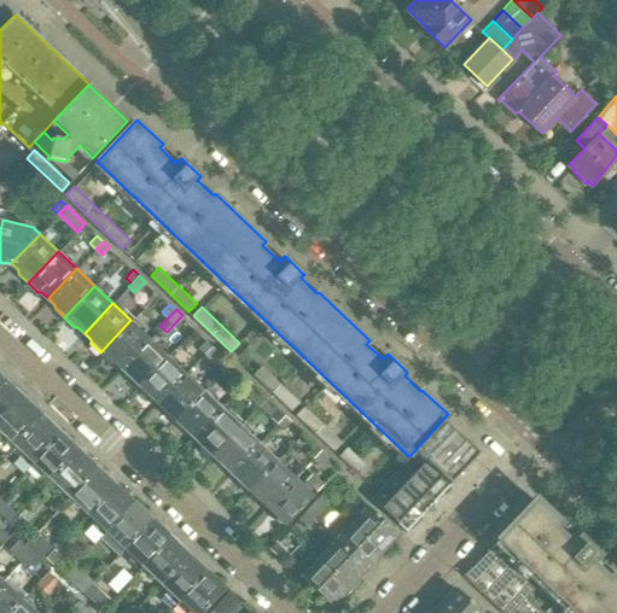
[(114,361),(121,367),(149,338),(131,320),(100,352),(110,361),(114,361)]
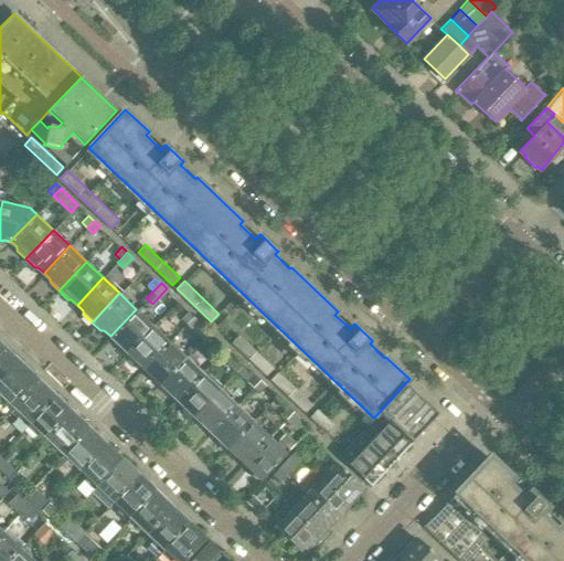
[(116,346),(125,353),(152,325),(136,309),(110,336),(116,342),(116,346)]
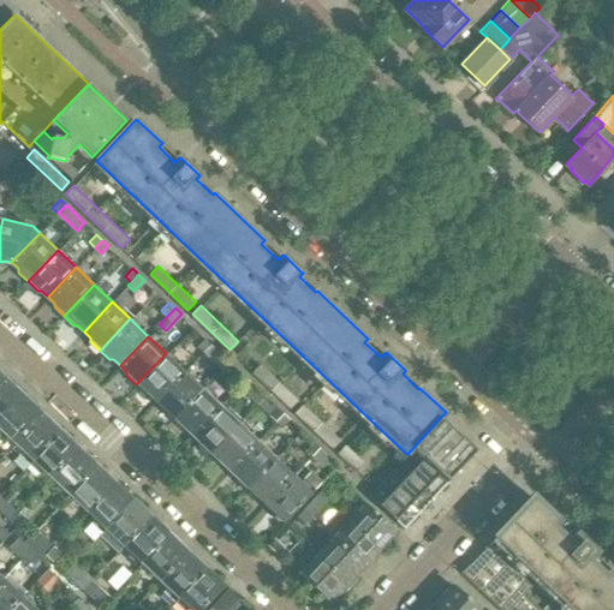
[(198,345),(203,351),(212,342),(206,336),(198,345)]
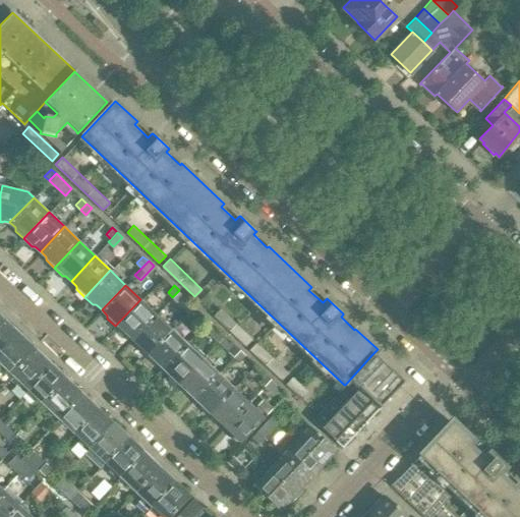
[(179,290),(172,297),(177,302),(184,295),(179,290)]
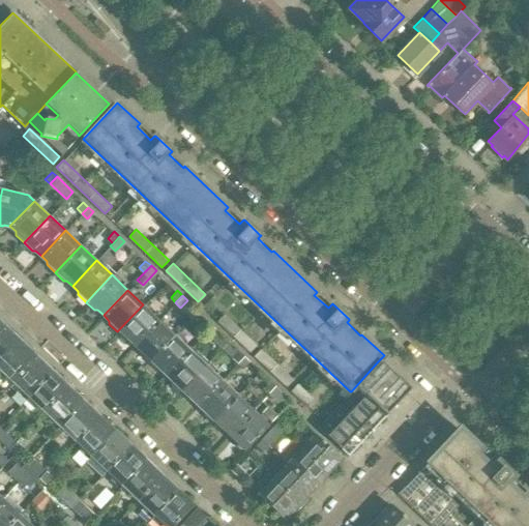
[(129,340),(135,345),(158,319),(143,304),(117,331),(125,340),(129,340)]
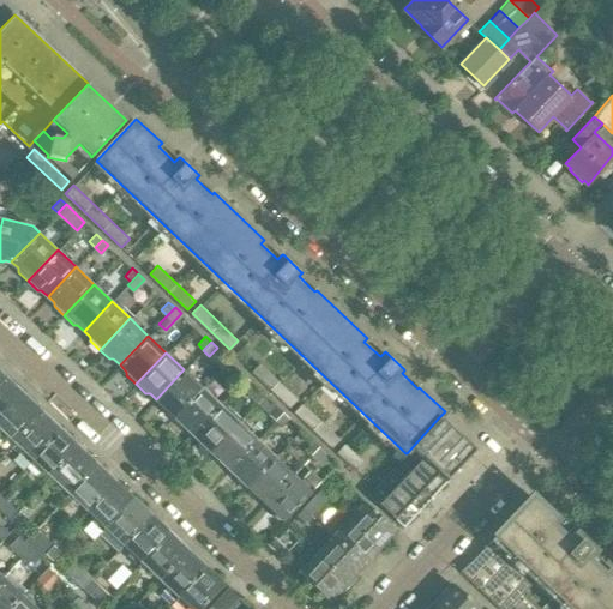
[(260,362),(252,371),(290,406),(298,398),(260,362)]
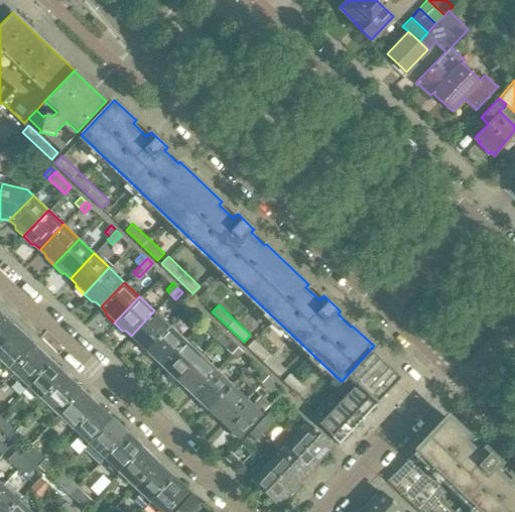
[(137,344),(145,352),(169,326),(154,310),(131,336),(137,341),(137,344)]
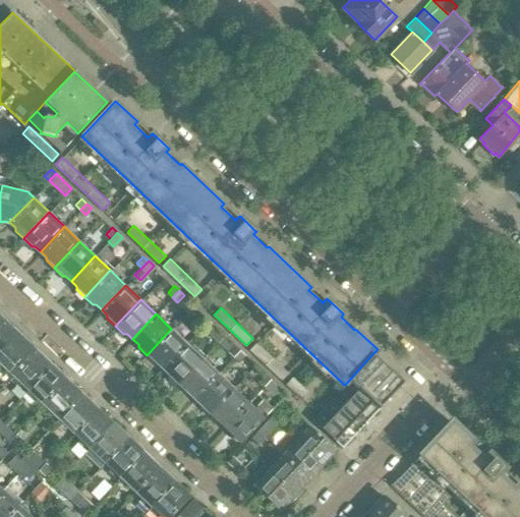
[(197,322),(203,326),(210,320),(205,314),(197,322)]
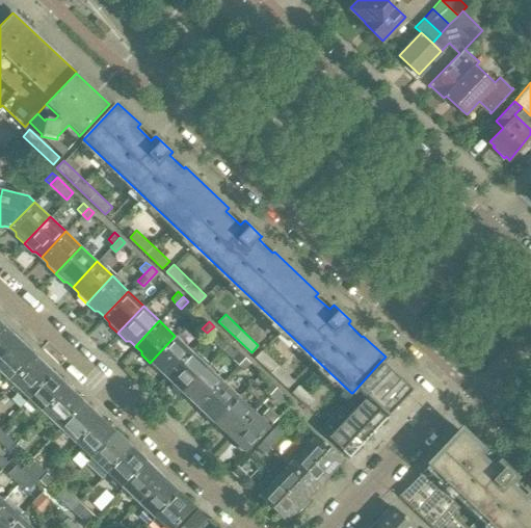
[(214,326),(207,333),(212,338),(219,331),(214,326)]
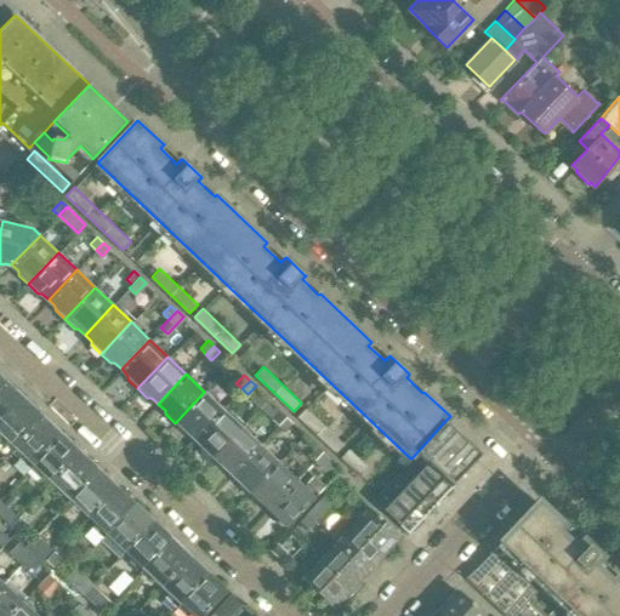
[(0,388),(0,422),(26,397),(17,388),(13,388),(6,382),(0,388)]
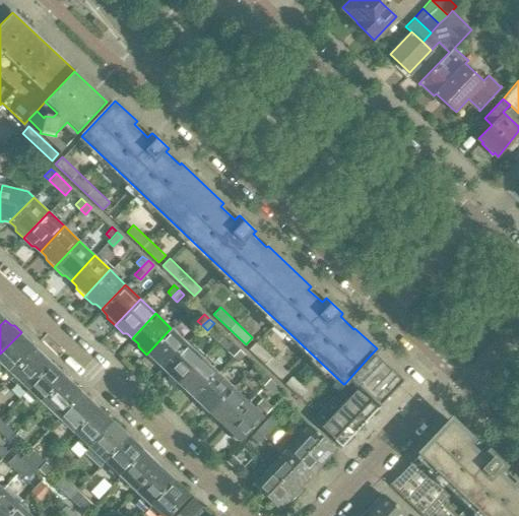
[(157,363),(163,367),(186,342),(171,328),(146,355),(154,363),(157,363)]
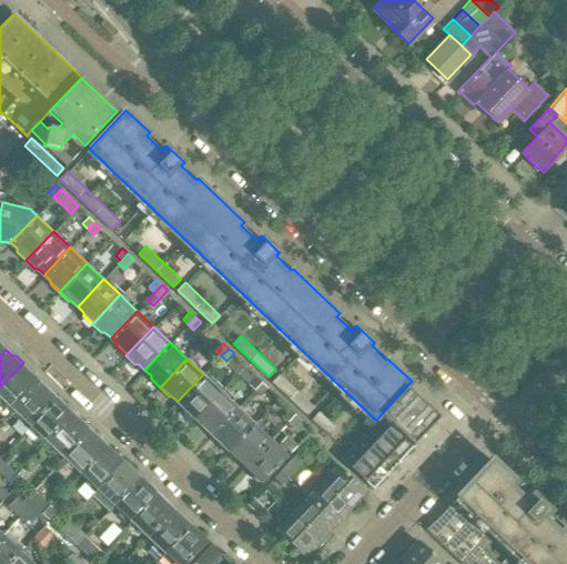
[(0,386),(0,394),(13,408),(39,381),(33,375),(33,372),(23,363),(0,386)]
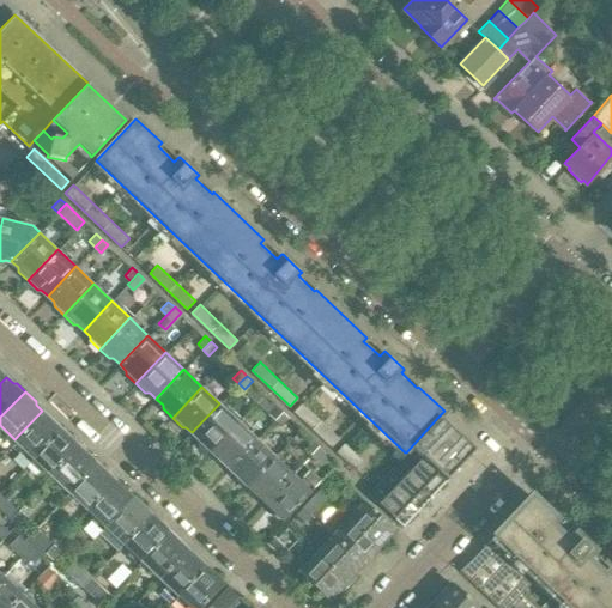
[(302,401),(294,409),(332,445),(340,437),(302,401)]
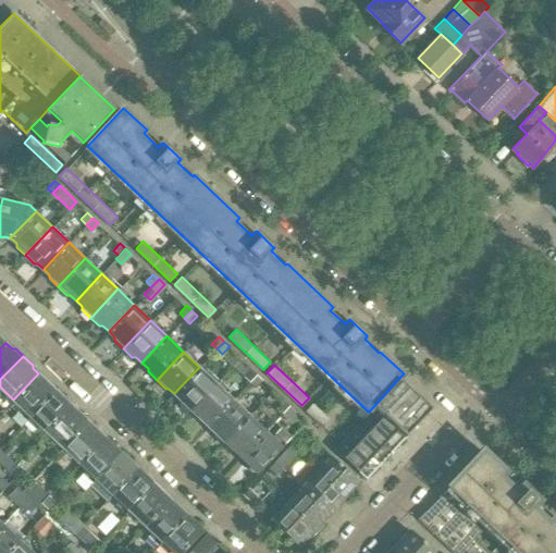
[(181,403),(189,410),(217,382),(199,367),(174,393),(181,400),(181,403)]
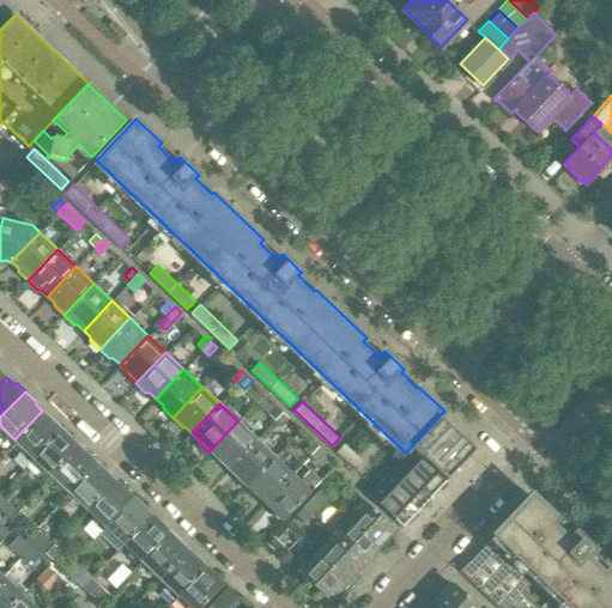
[(270,412),(276,418),(283,409),(277,405),(270,412)]
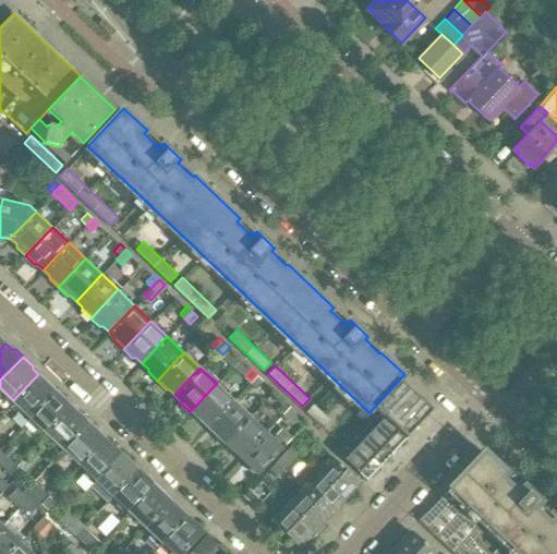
[(257,373),(251,381),(255,386),(263,378),(257,373)]
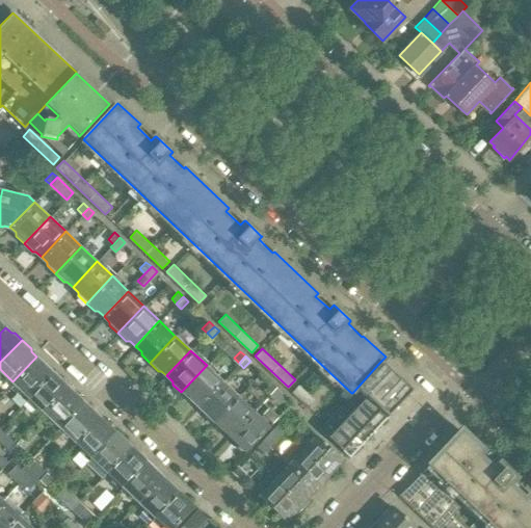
[(12,381),(28,397),(54,369),(46,362),(43,362),(36,357),(12,381)]
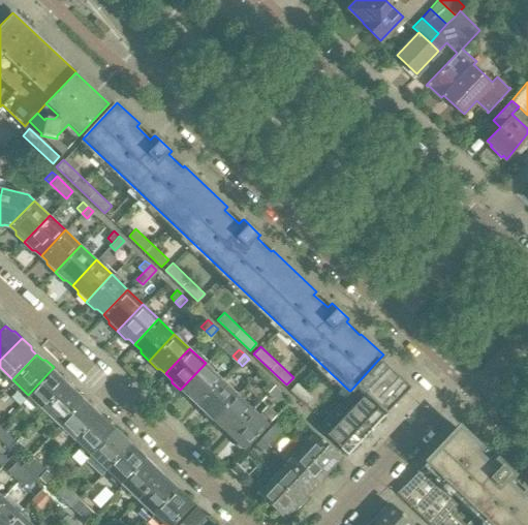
[(390,370),(378,360),(355,385),(365,394),(365,393),(377,404),(386,412),(409,388),(407,385),(401,379),(401,380),(397,376),(394,373),(393,373),(391,371),(392,371),(390,370)]
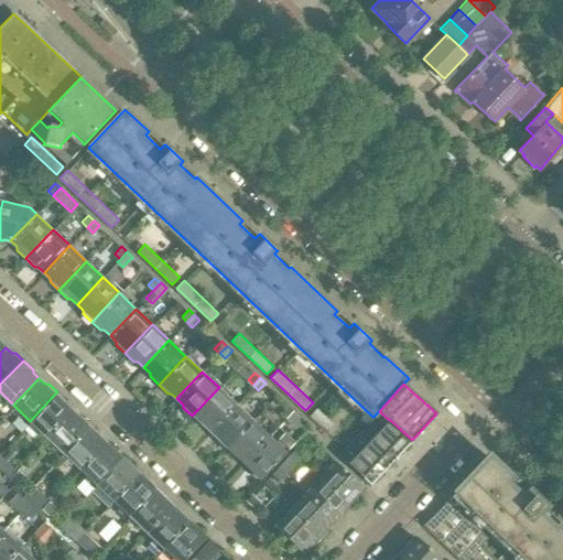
[(204,424),(210,430),(236,404),(219,387),(192,416),(201,424),(204,424)]
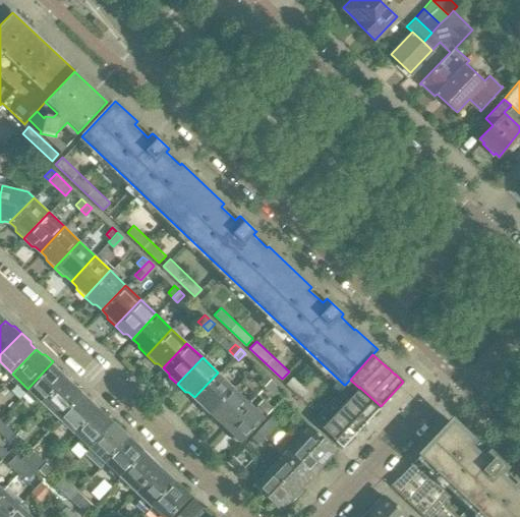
[(27,389),(43,402),(66,378),(61,372),(61,369),(53,361),(27,389)]
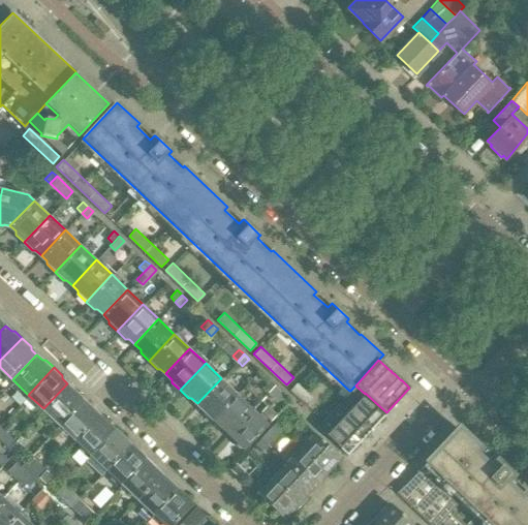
[(203,412),(211,420),(236,393),(221,378),(197,403),(203,408),(203,412)]
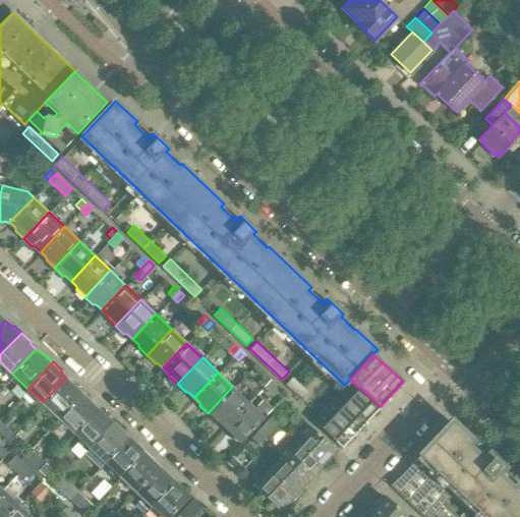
[(260,380),(265,384),(271,378),(266,372),(260,380)]
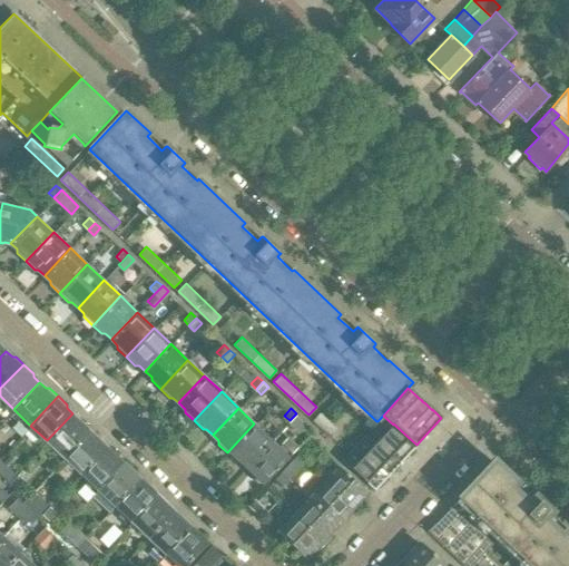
[(321,411),(313,419),(331,436),(337,428),(321,411)]
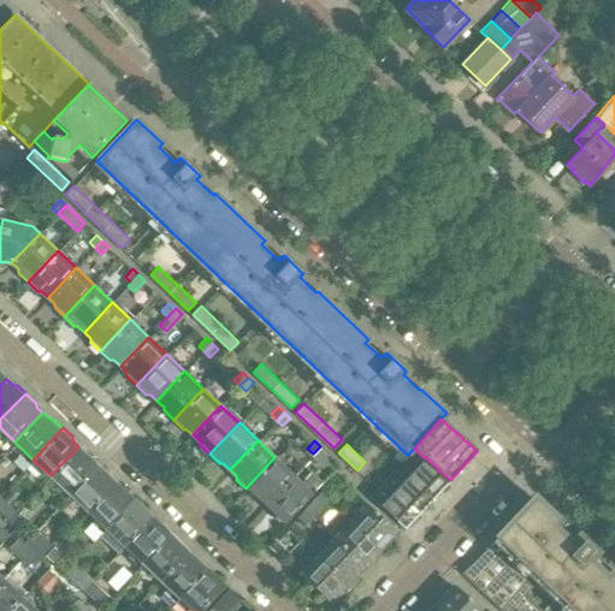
[(51,475),(69,493),(99,462),(89,452),(84,452),(78,446),(51,475)]
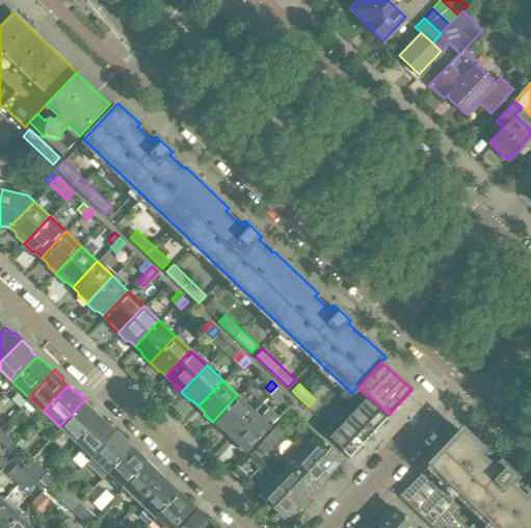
[(276,386),(270,392),(280,401),(286,394),(276,386)]
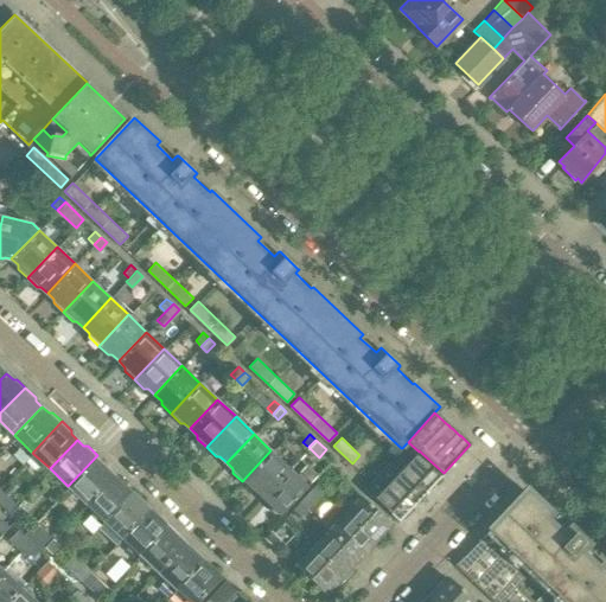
[(256,490),(262,497),(289,467),(270,450),(242,481),(252,491),(256,490)]
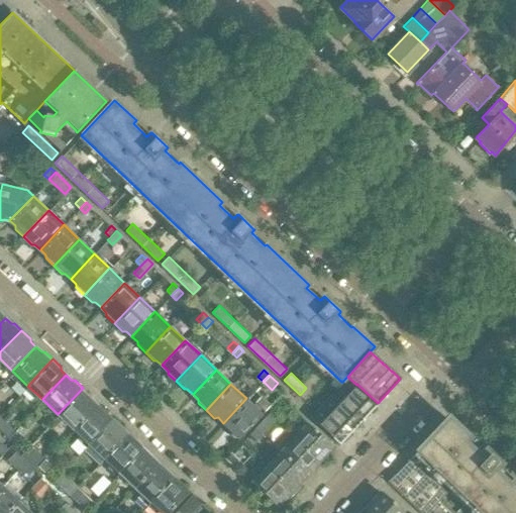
[(346,395),(344,397),(365,417),(378,403),(369,395),(356,384),(356,385),(346,395)]
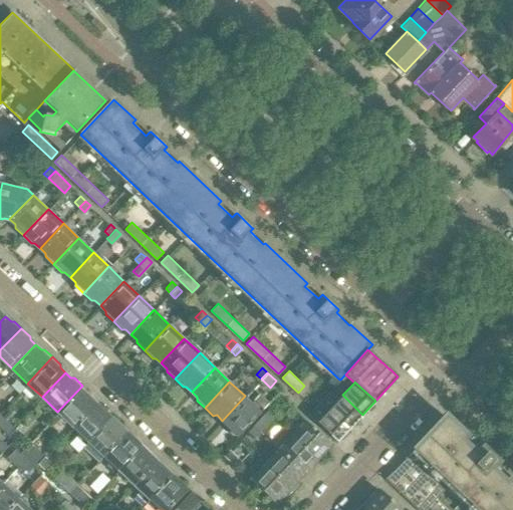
[(57,412),(73,427),(96,402),(90,397),(90,394),(82,386),(57,412)]
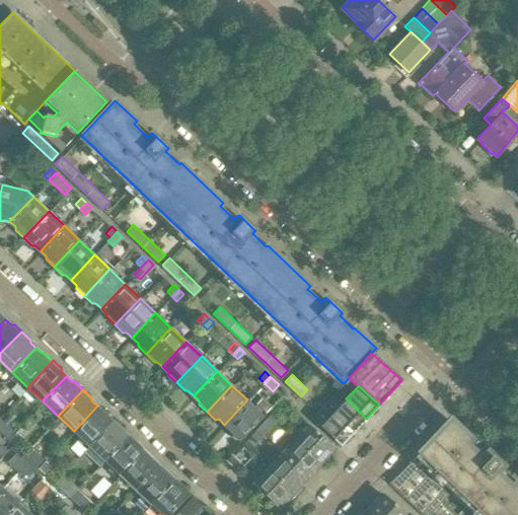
[(311,417),(320,425),(334,412),(342,402),(333,394),(324,402),(316,411),(311,417)]
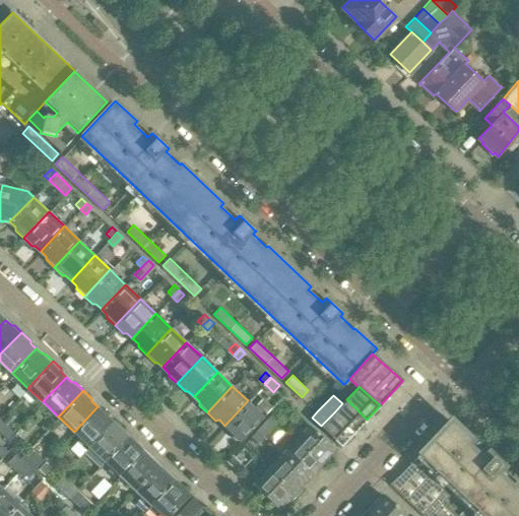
[(367,420),(346,399),(342,403),(334,412),(354,432),(367,420)]
